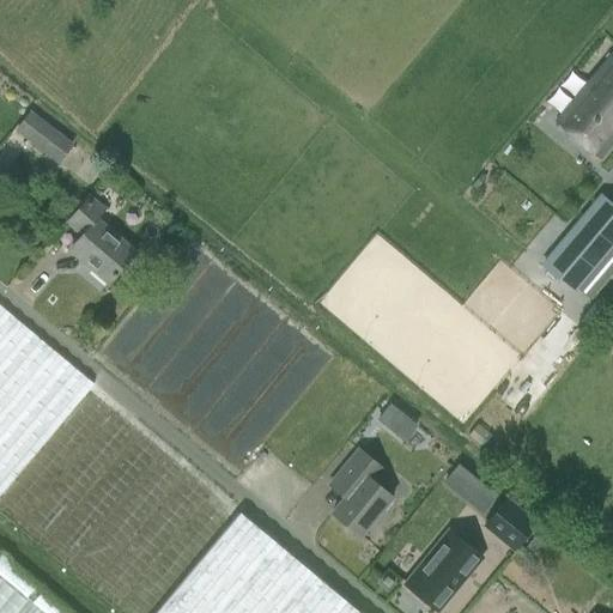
[(612,54),(556,121),(600,158),(612,141),(612,54)]
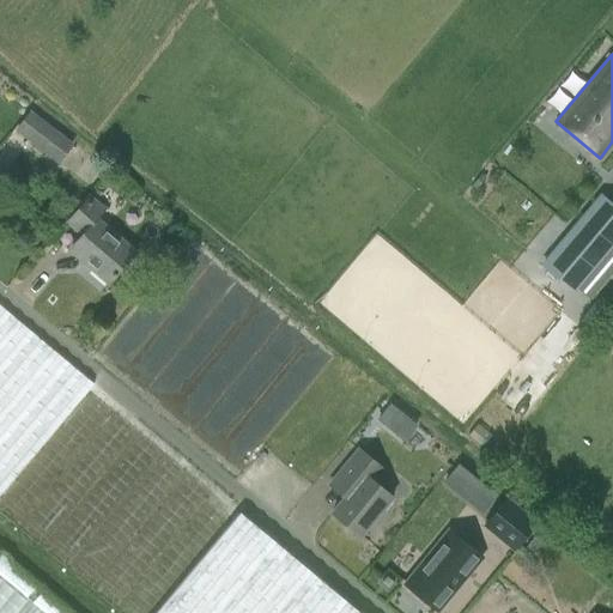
[(59,163),(73,144),(32,113),(18,131),(59,163)]
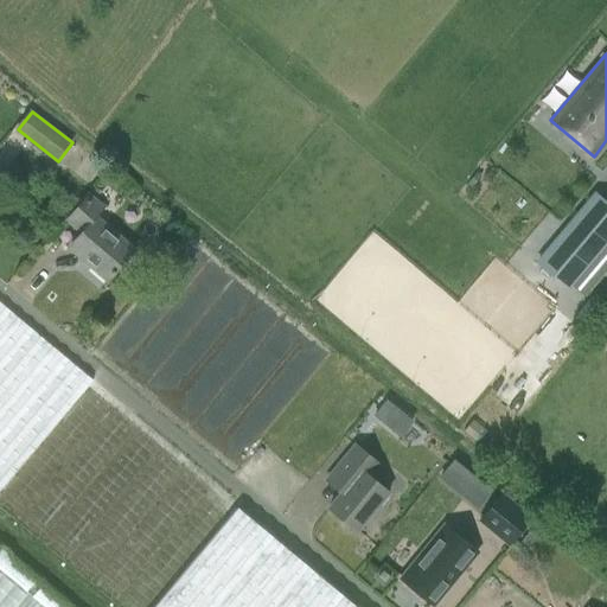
[(89,193),(66,219),(80,232),(70,243),(85,257),(83,260),(106,280),(133,249),(96,216),(103,208),(89,193)]
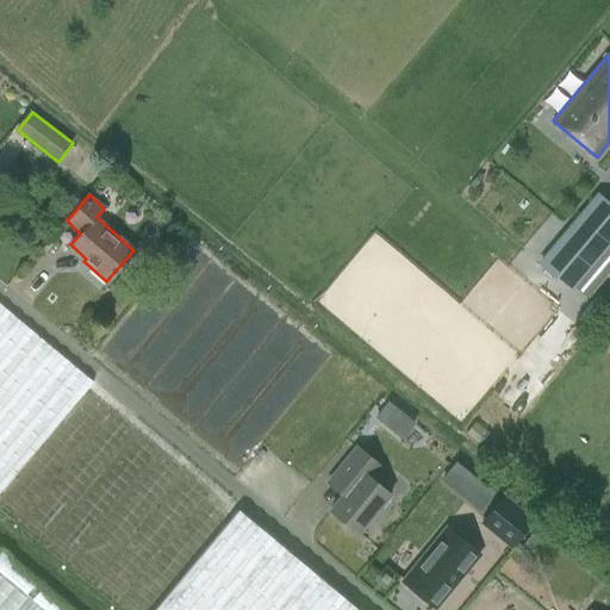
[(573,284),(609,240),(609,205),(598,195),(540,263),(570,288),(573,284)]
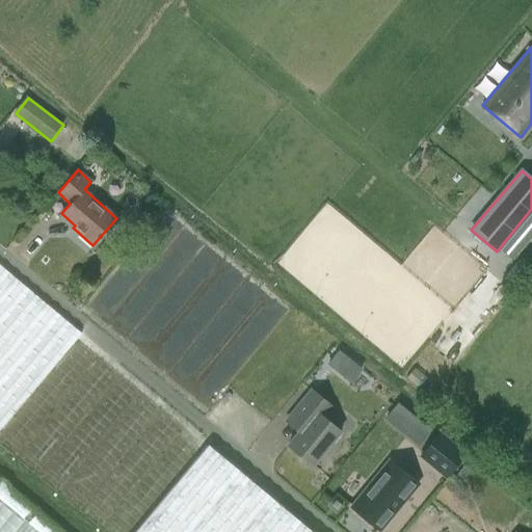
[(0,428),(80,334),(0,266),(0,428)]
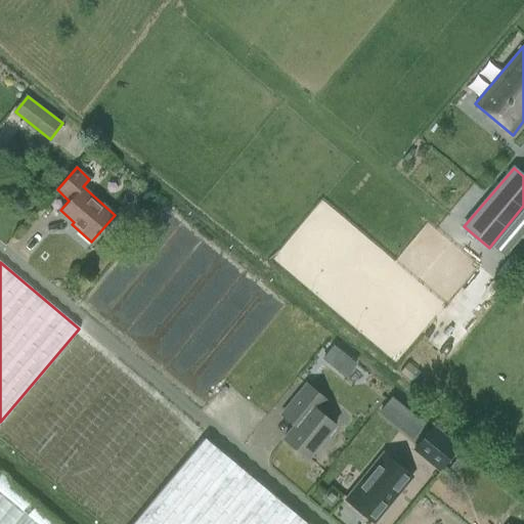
[(328,400),(307,384),(281,415),(295,426),(284,438),(307,457),(335,425),(318,410),(328,400)]
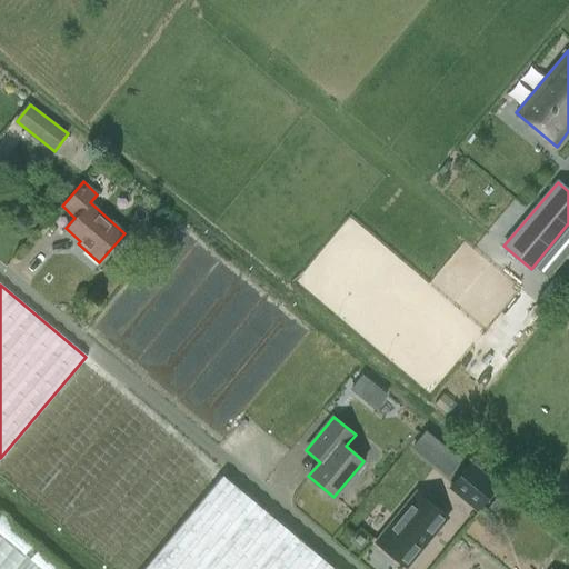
[(450,487),(478,510),(497,486),(470,463),(450,487)]
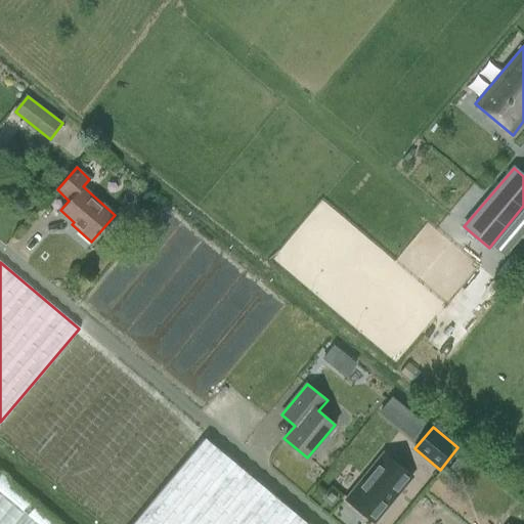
[(307,523),(205,438),(132,523),(307,523)]
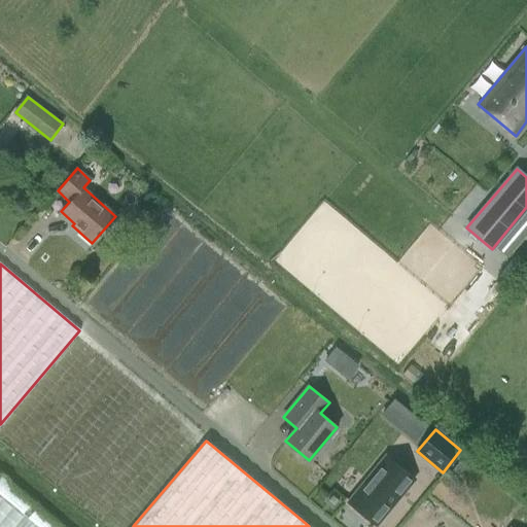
[(414,479),(386,456),(348,502),(376,525),(414,479)]
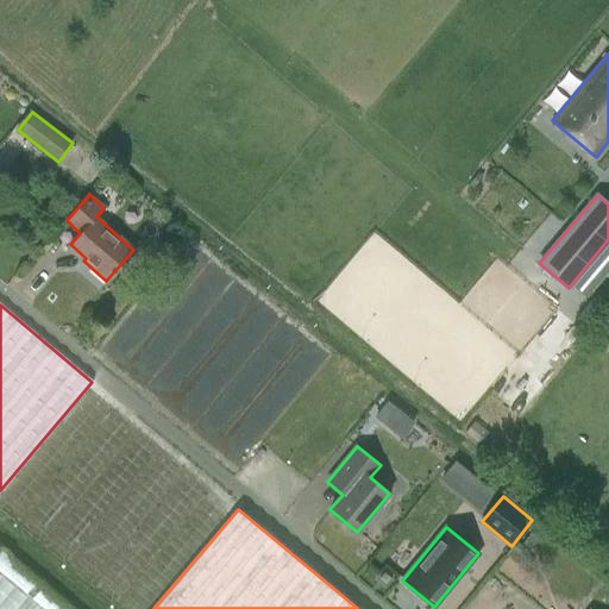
[(76,608),(0,545),(0,608),(76,608)]
